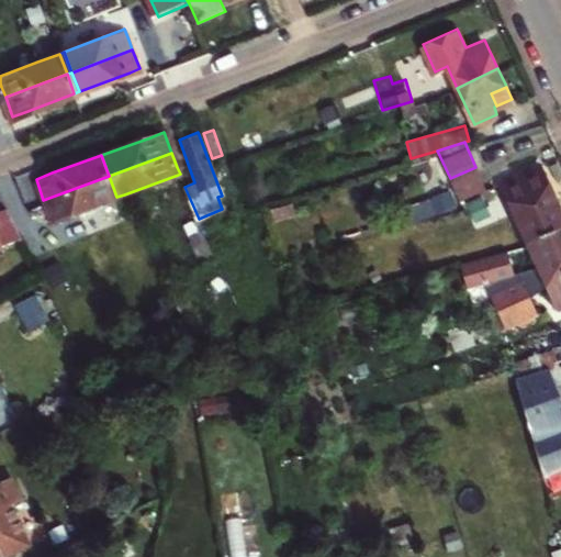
[(540,160),(519,171),(548,233),(560,226),(560,205),(547,176),(540,160)]
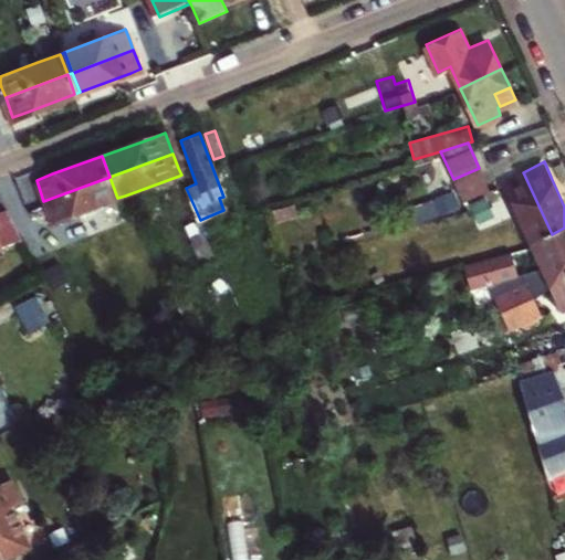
[(488,189),(479,168),(453,179),(460,193),(463,200),(464,200),(488,189)]
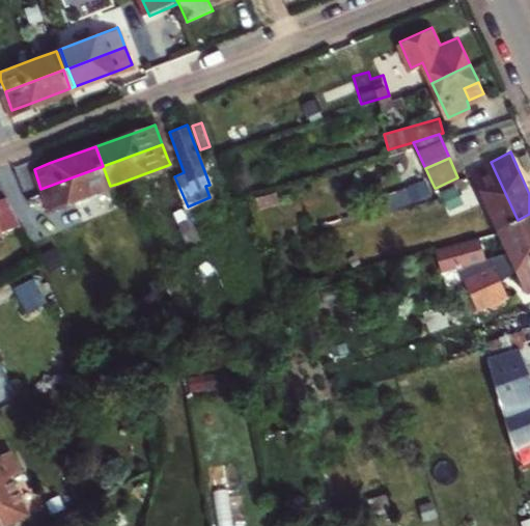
[(477,168),(470,171),(498,229),(518,220),(491,162),(477,168)]
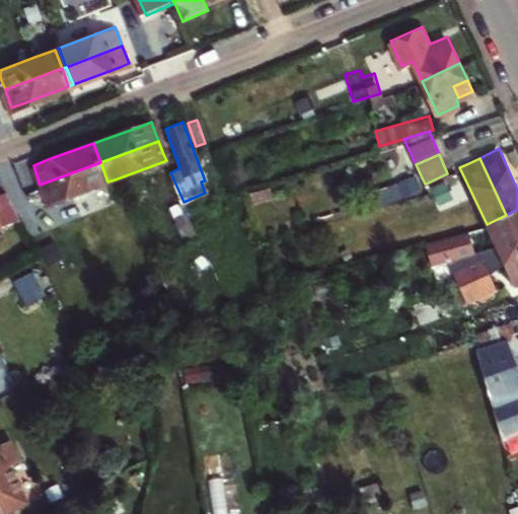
[(45,197),(48,204),(70,196),(107,181),(100,162),(40,185),(45,197)]
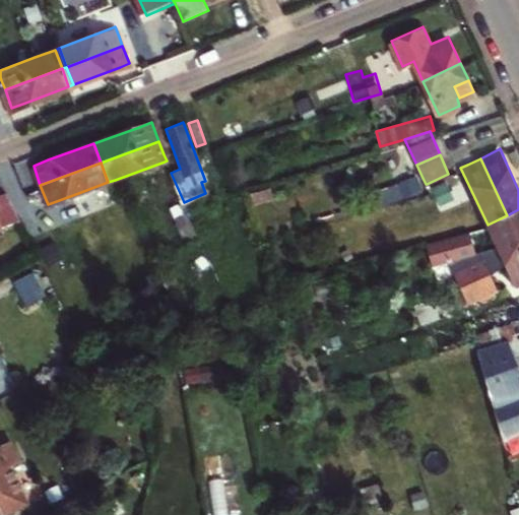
[(423,178),(398,190),(408,212),(433,203),(426,184),(423,178)]
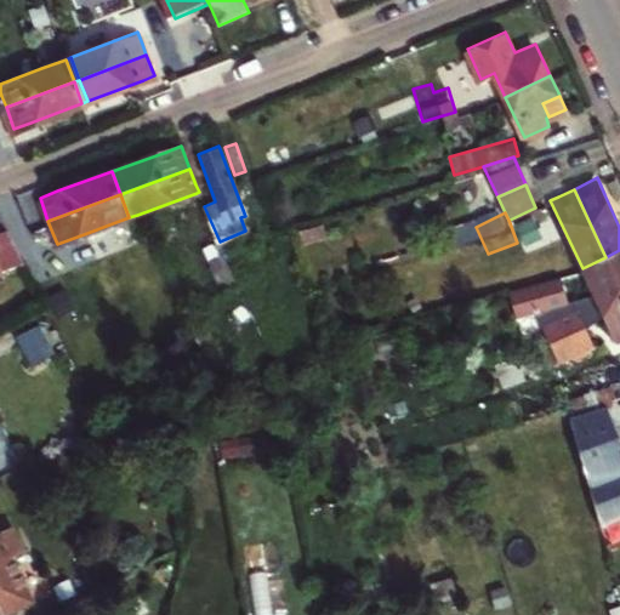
[(530,215),(513,222),(523,244),(540,237),(530,215)]
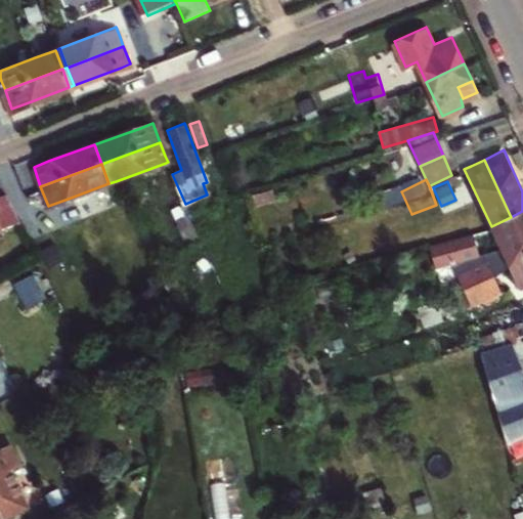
[(0,227),(1,227),(0,226),(18,219),(4,190),(0,192),(0,227)]
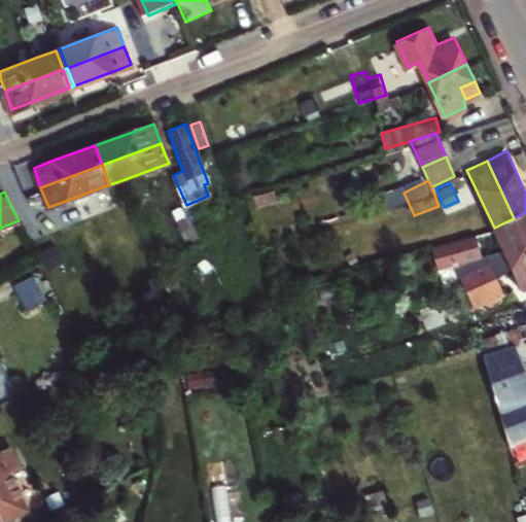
[(525,212),(514,218),(525,245),(525,212)]
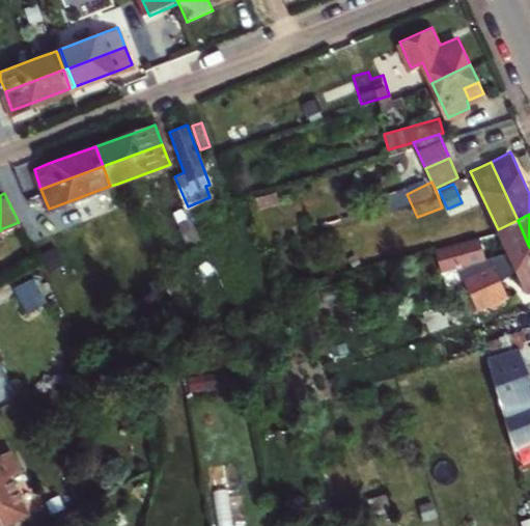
[(514,267),(525,289),(529,286),(529,247),(518,220),(498,229),(506,249),(514,267)]
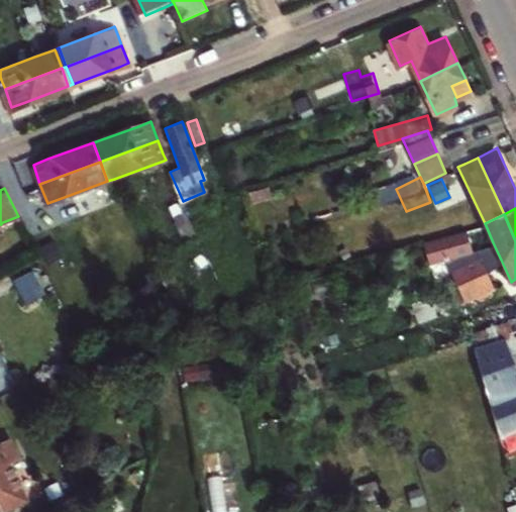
[(447,261),(457,285),(486,273),(484,268),(501,260),(493,242),(474,251),(463,229),(422,240),(429,266),(447,261)]
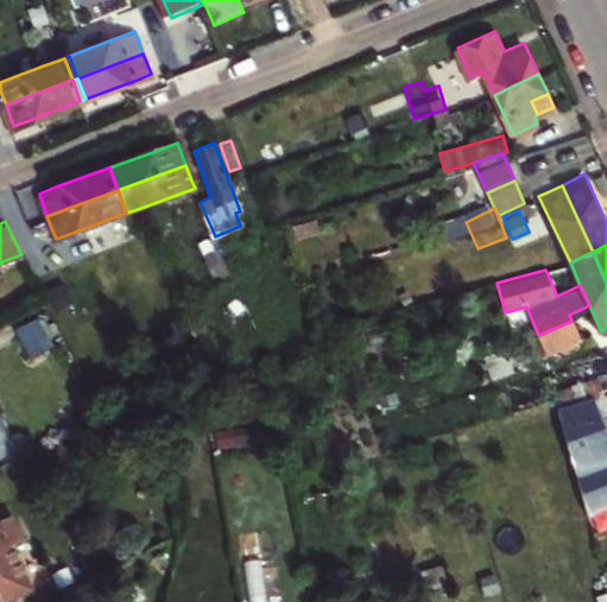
[(35,348),(59,340),(49,311),(24,321),(35,348)]
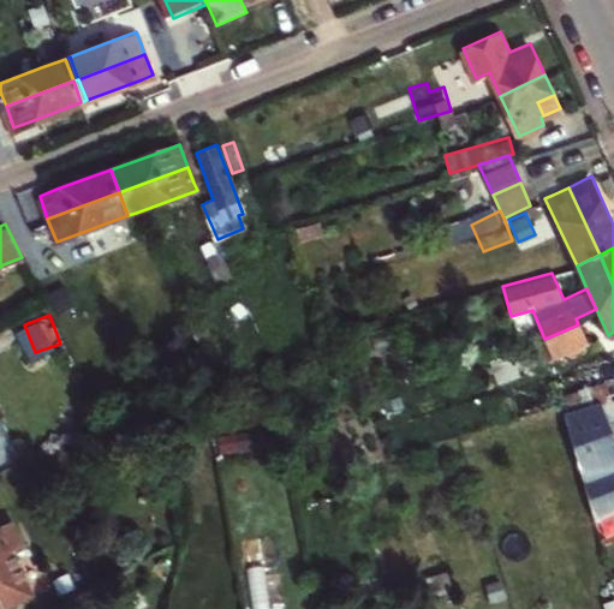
[(544,339),(555,359),(586,344),(578,324),(544,339)]
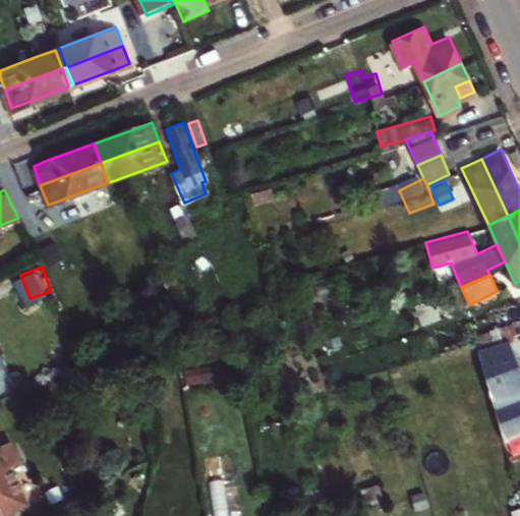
[(432,299),(414,305),(420,325),(440,319),(432,299)]
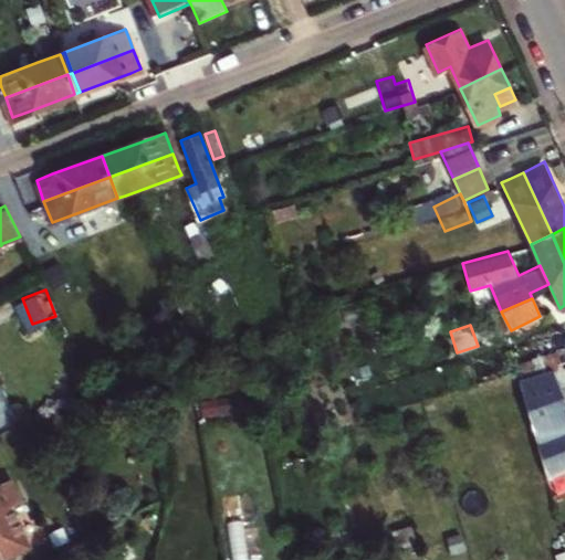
[(564,467),(564,365),(519,380),(546,477),(564,467)]
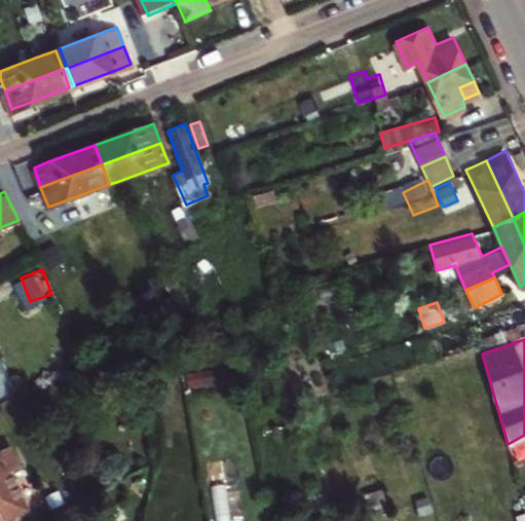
[(0,517),(6,514),(3,508),(23,498),(7,468),(19,462),(9,444),(0,448),(0,517)]
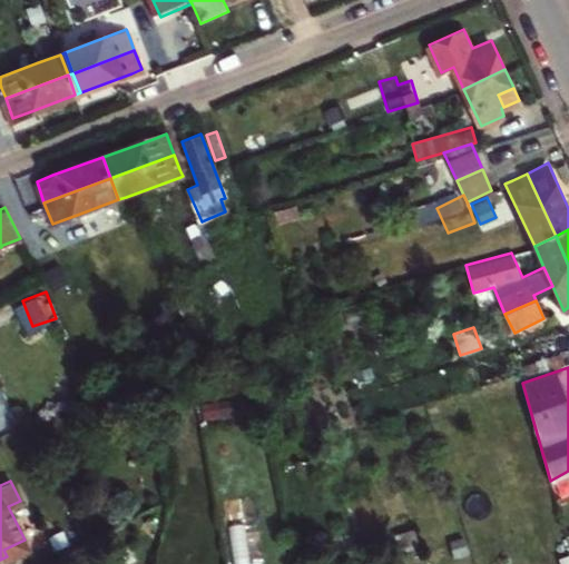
[(404,523),(389,528),(395,548),(411,543),(404,523)]
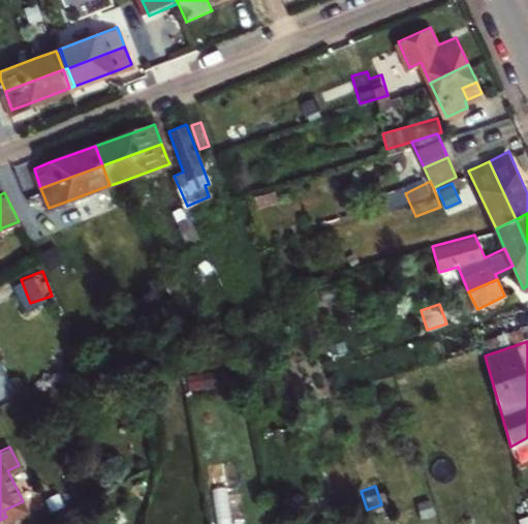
[(433,506),(428,491),(420,494),(424,510),(433,506)]
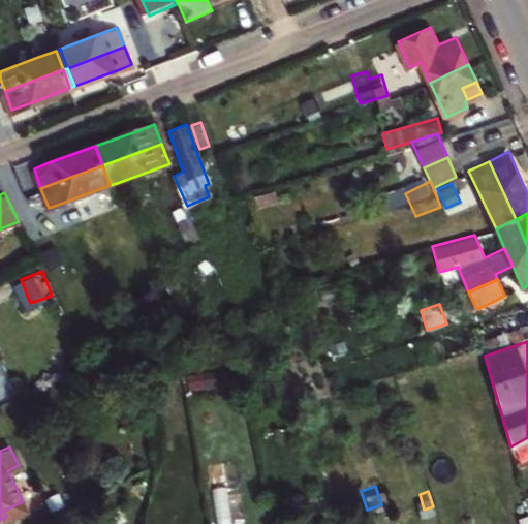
[(23,501),(3,511),(6,517),(26,507),(23,501)]
